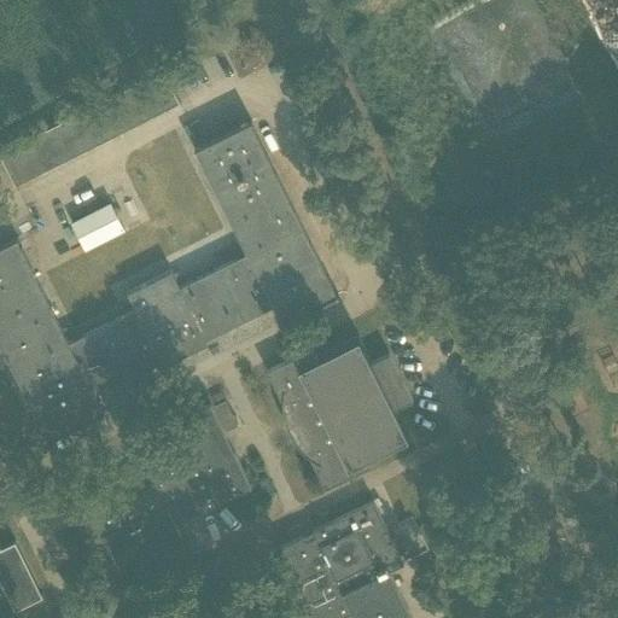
[(617,0),(578,0),(592,24),(617,10),(617,0)]
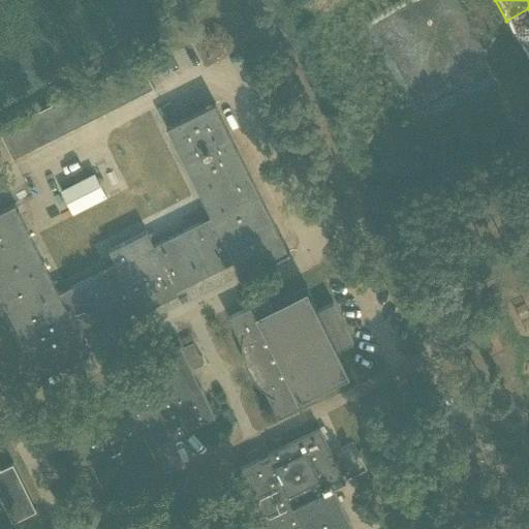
[(0,129),(0,130),(13,157),(154,87),(141,59),(0,129)]
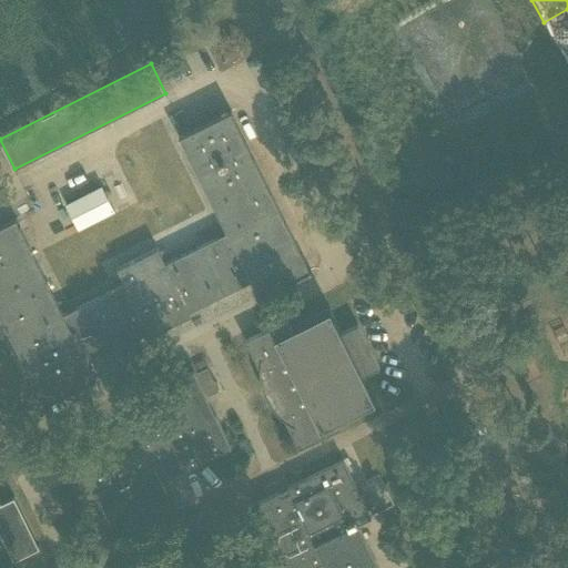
[(0,225),(0,316),(43,404),(95,378),(88,361),(149,331),(150,334),(191,314),(189,311),(250,280),(259,297),(311,271),(231,110),(179,137),(226,234),(163,265),(155,249),(114,269),(123,285),(64,315),(16,217),(0,225)]
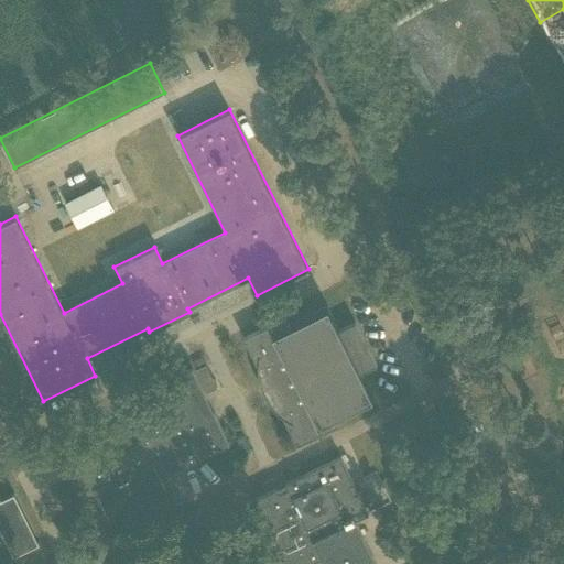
[(125,177),(107,186),(119,212),(137,203),(125,177)]
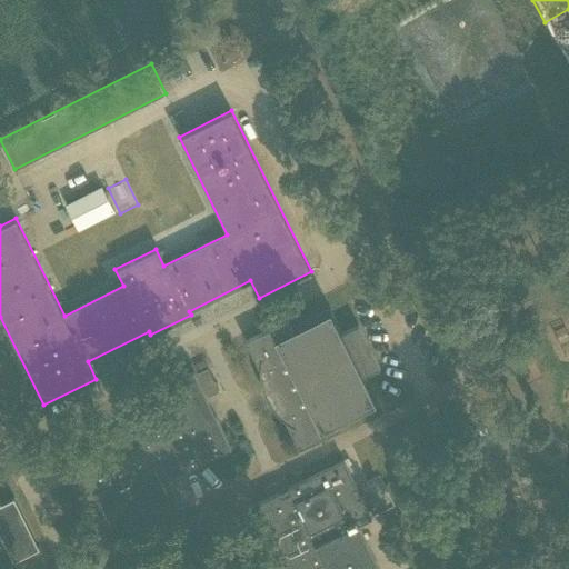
[(100,186),(66,205),(78,229),(113,211),(100,186)]
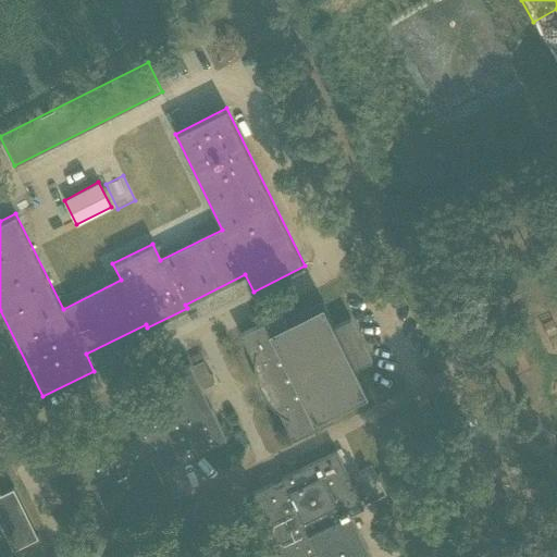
[(388,263),(383,267),(388,279),(395,275),(388,263)]
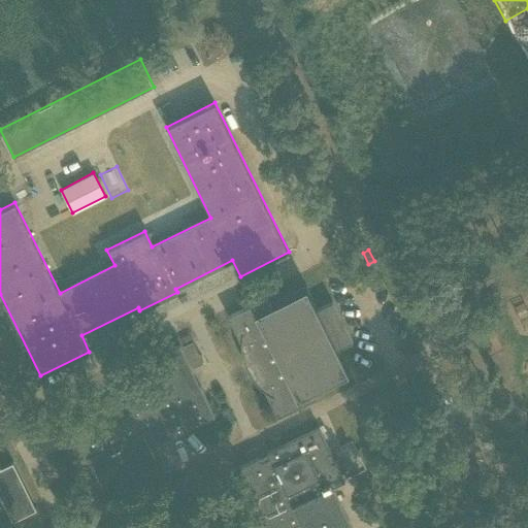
[(265,391),(277,417),(317,397),(312,390),(349,372),(337,350),(353,341),(332,302),(318,309),(306,287),(271,304),(267,297),(228,317),(241,342),(241,352),(243,361),(246,369),(252,377),(258,385),(265,391)]
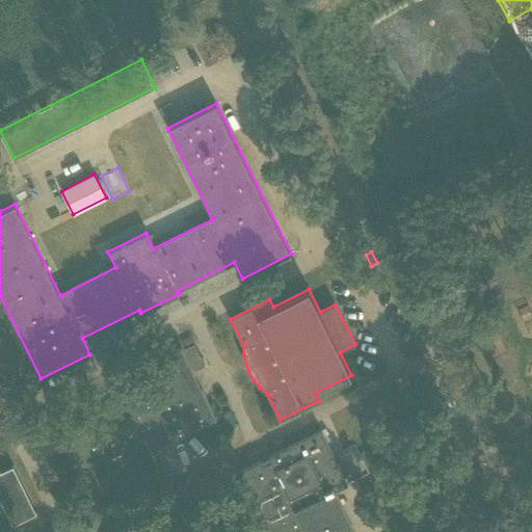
[(205,365),(194,344),(184,348),(194,370),(205,365)]
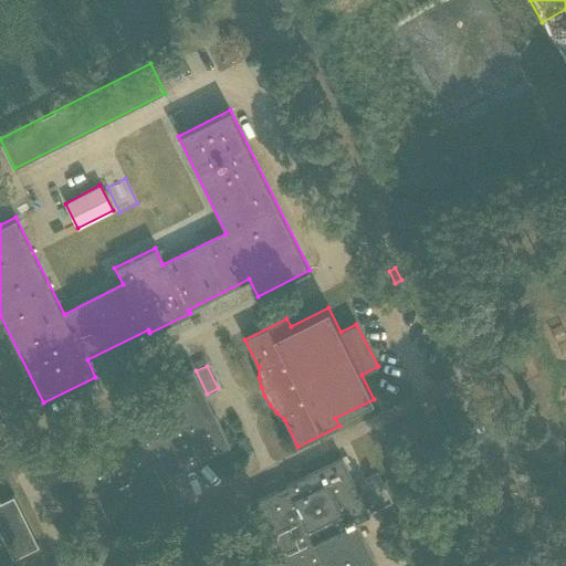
[(95,494),(107,519),(166,490),(158,474),(181,462),(185,468),(230,446),(192,368),(147,391),(161,420),(149,426),(147,419),(60,462),(79,502),(95,494)]
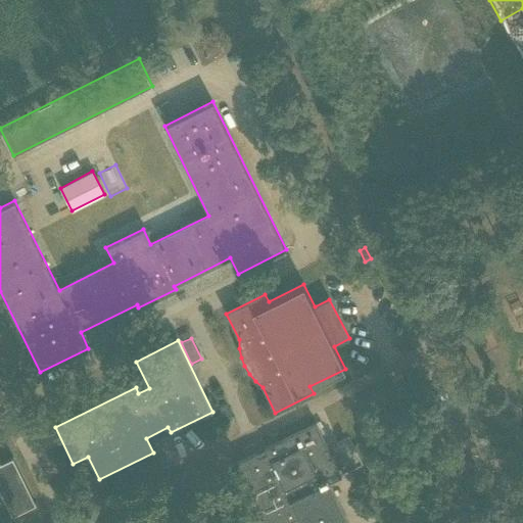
[(348,522),(329,482),(341,476),(316,424),(237,462),(266,522),(348,522)]
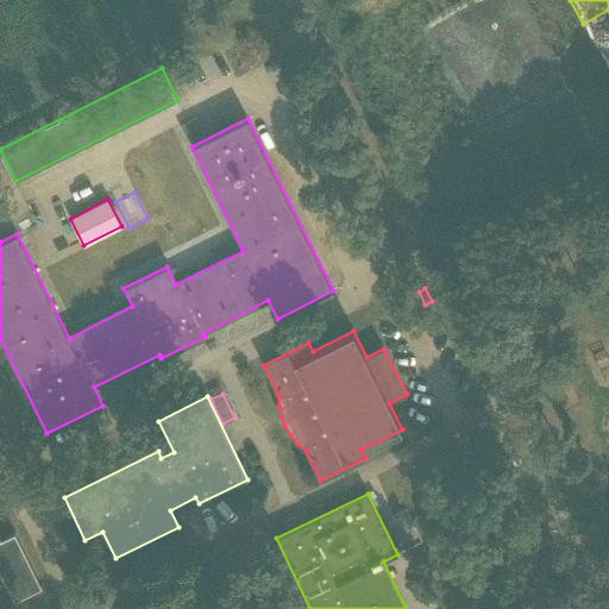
[(0,607),(42,586),(16,533),(1,539),(0,537),(0,607)]
